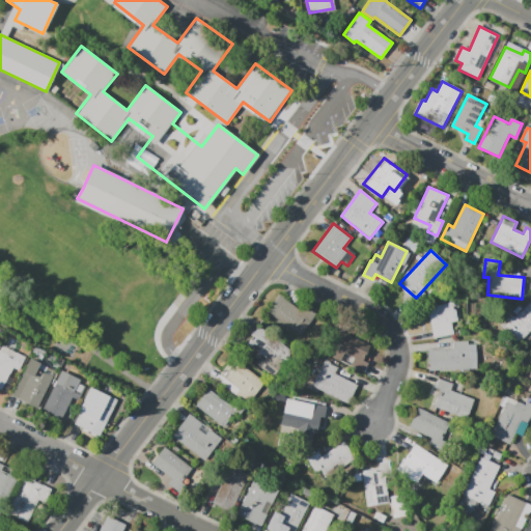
[(268,312),(280,296),(300,311),(304,305),(316,314),(300,337),(268,312)]
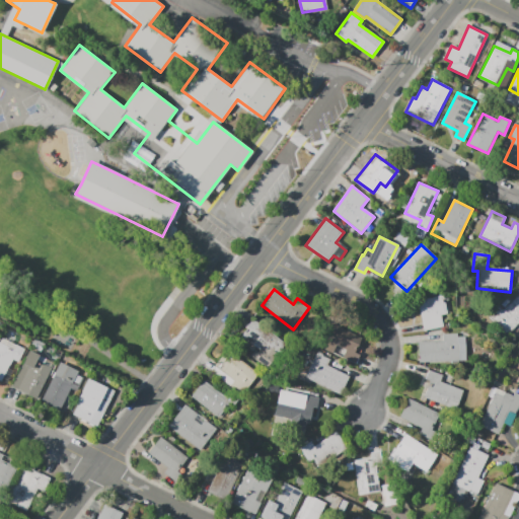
[(518,293),(518,321),(506,335),(487,315),(498,304),(503,309),(518,293)]
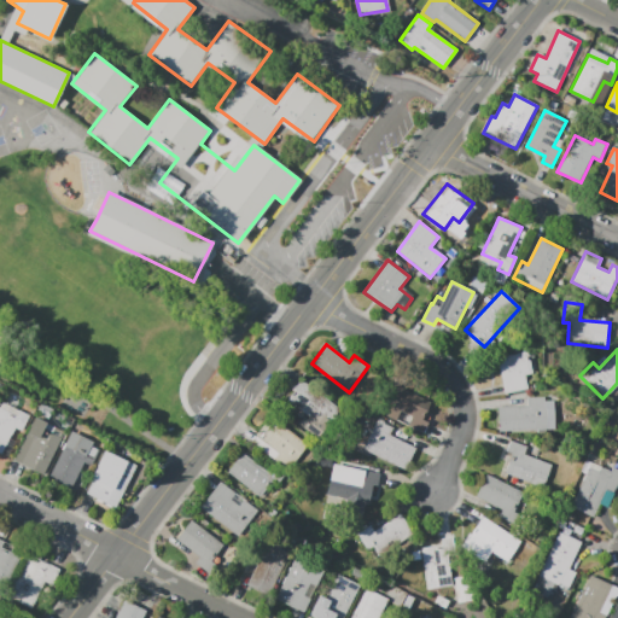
[(497,357),(505,395),(528,390),(525,375),(532,374),(528,351),(497,357)]
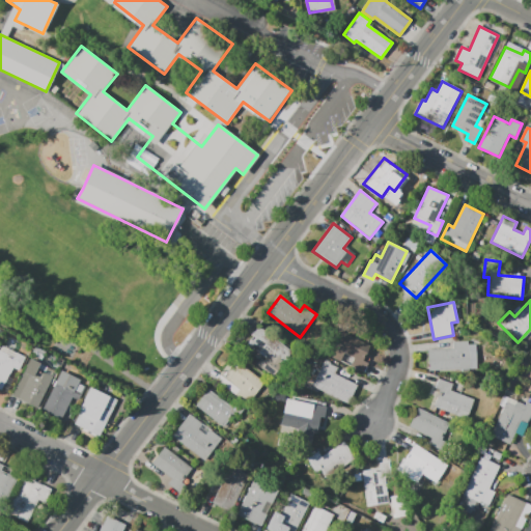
[(258,327),(292,353),(274,378),(256,365),(262,357),(246,343),(258,327)]
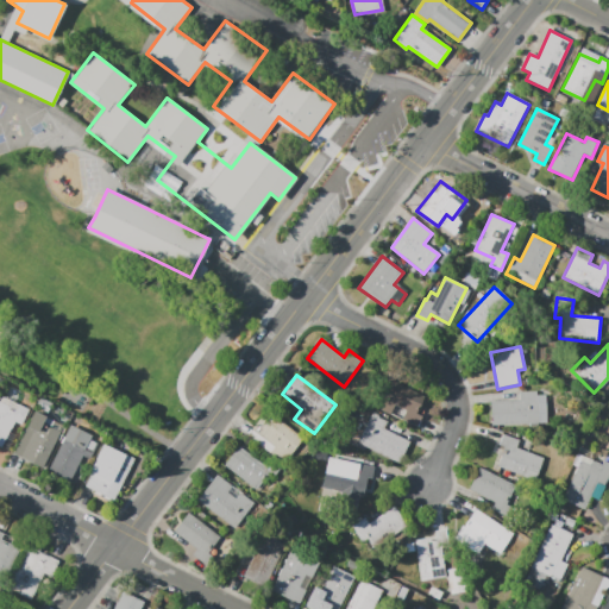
[(376,408),(419,427),(422,418),(416,415),(421,405),(384,389),(376,408)]
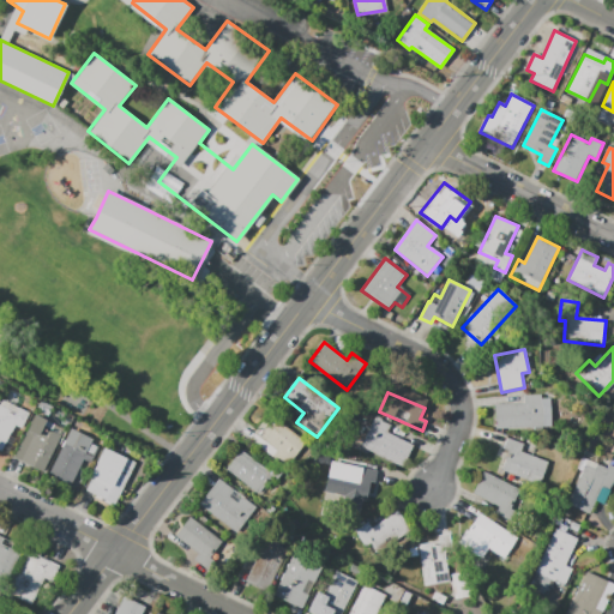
[(495,404),(497,429),(552,427),(551,398),(542,399),(541,395),(524,395),(524,403),(495,404)]
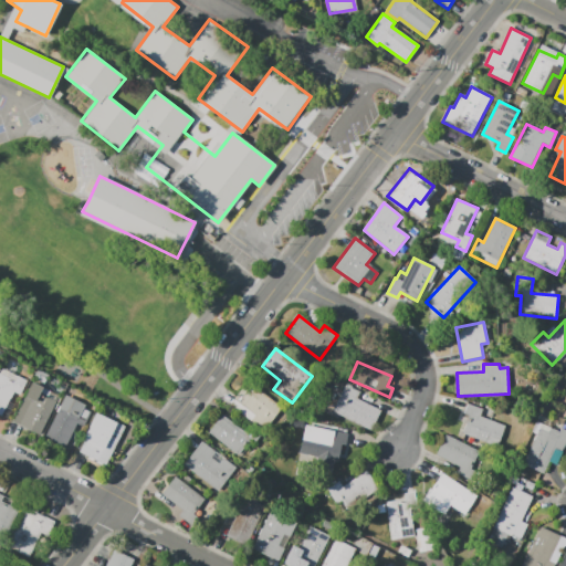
[(0,374),(16,381),(18,376),(27,380),(20,395),(13,392),(1,417),(0,416),(0,374)]
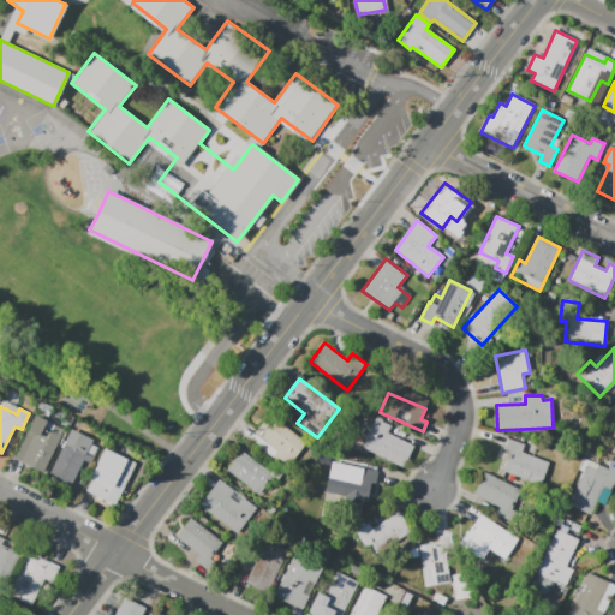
[(13,458),(45,472),(65,430),(34,415),(13,458)]
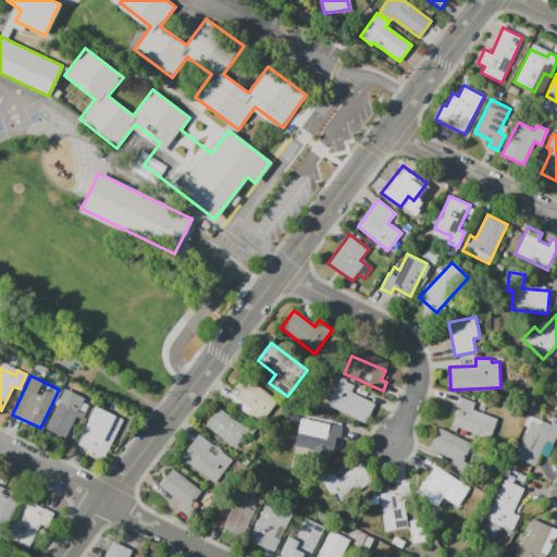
[(243,375),(277,401),(265,418),(262,417),(258,422),(248,416),(252,410),(230,393),(243,375)]
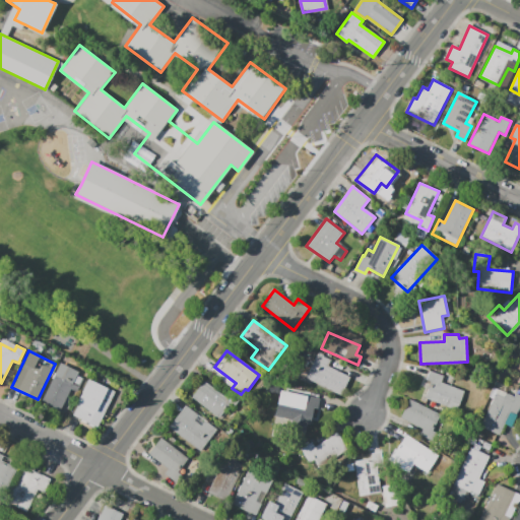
[(306,378),(341,395),(350,378),(327,367),(331,360),(318,353),(306,378)]
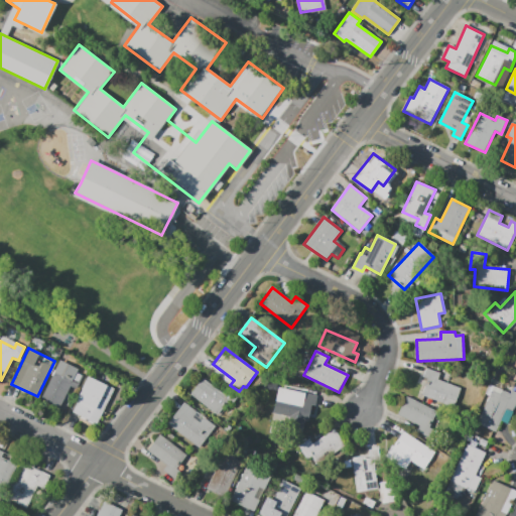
[(83,377),(77,390),(70,387),(59,409),(40,400),(59,360),(79,369),(77,374),(83,377)]
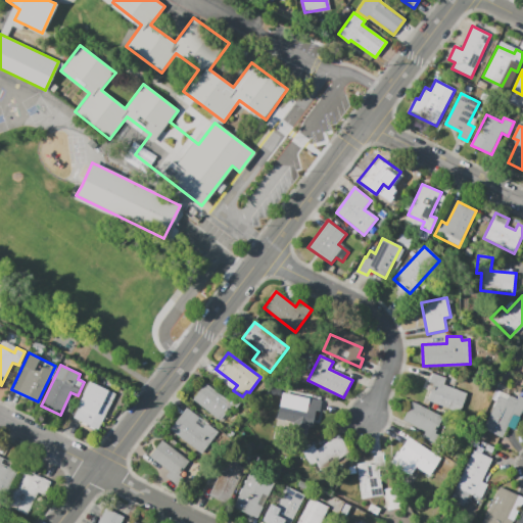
[(432,373),(446,378),(444,385),(469,394),(461,414),(426,400),(432,384),(429,382),(432,373)]
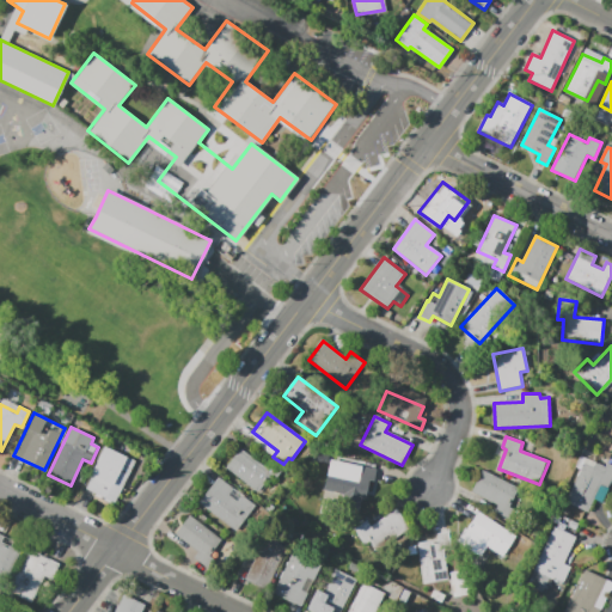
[(104,446),(135,461),(115,503),(86,489),(92,477),(90,476),(104,446)]
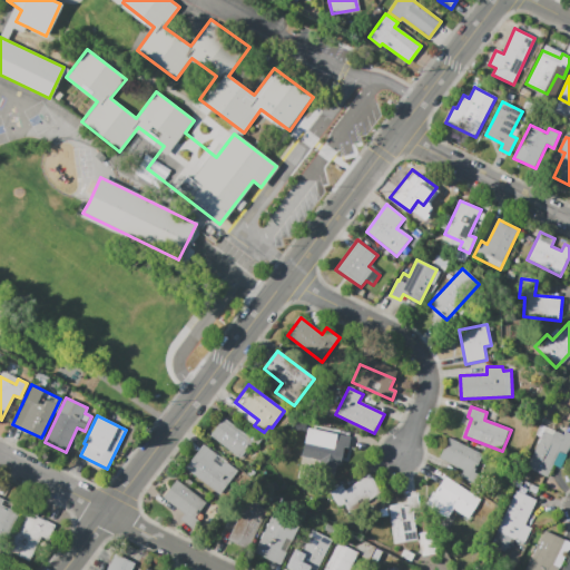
[(224,418),(246,434),(249,429),(263,439),(256,446),(252,443),(241,459),(210,436),(224,418)]
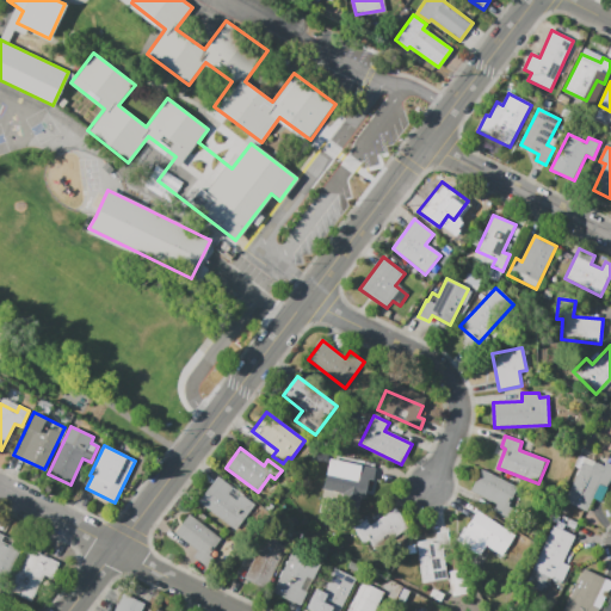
[(610,480),(610,462),(592,454),(590,460),(584,457),(563,500),(586,511),(600,481),(609,486),(610,480)]
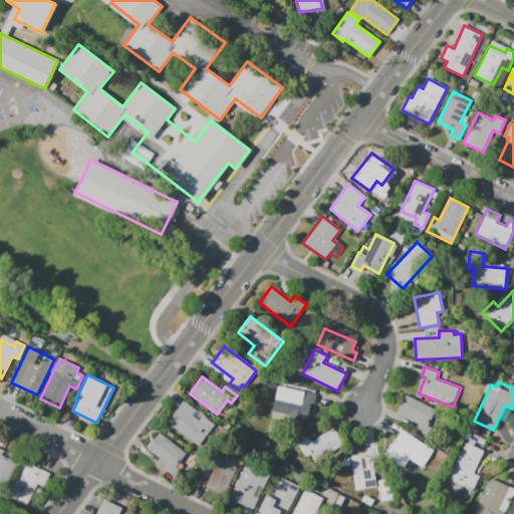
[(271,412),(305,420),(308,404),(314,405),(316,394),(292,389),(290,395),(276,392),(271,412)]
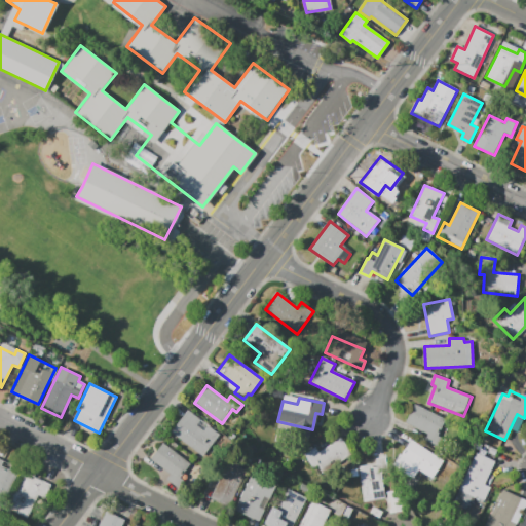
[(414,404),(447,420),(434,446),(423,441),(427,434),(405,422),(414,404)]
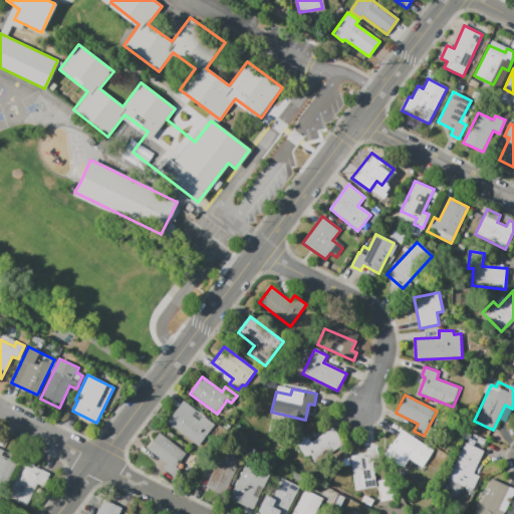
[(168,423),(183,402),(197,412),(193,417),(211,430),(199,446),(168,423)]
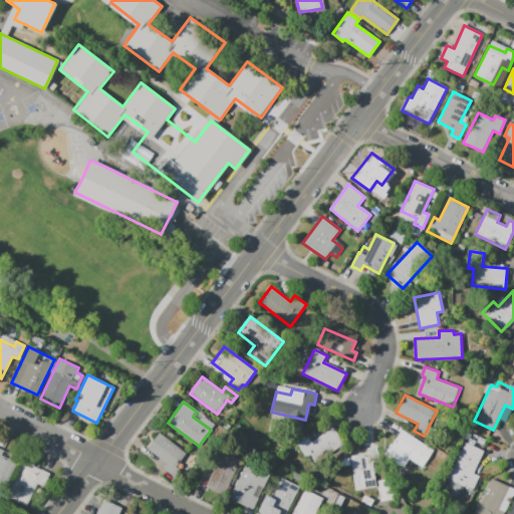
[(297,444),(305,458),(310,455),(315,463),(343,444),(332,428),(311,442),(308,437),(297,444)]
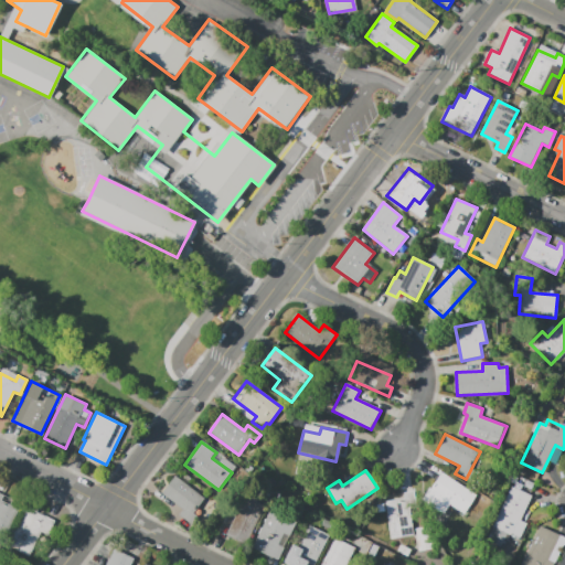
[(441,472),(477,497),(464,515),(449,505),(444,514),(423,500),(441,472)]
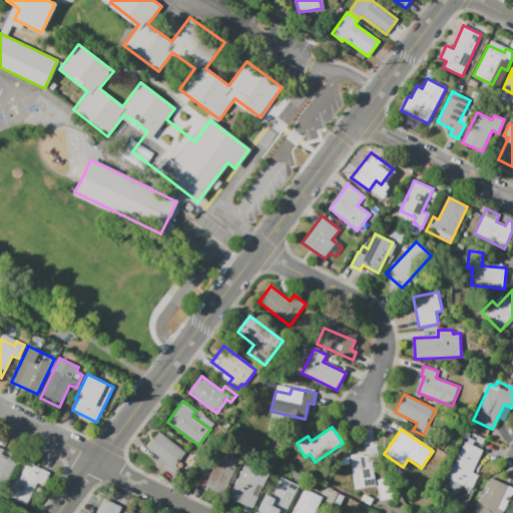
[(158,432),(185,453),(175,466),(179,470),(174,477),(162,468),(166,462),(146,448),(158,432)]
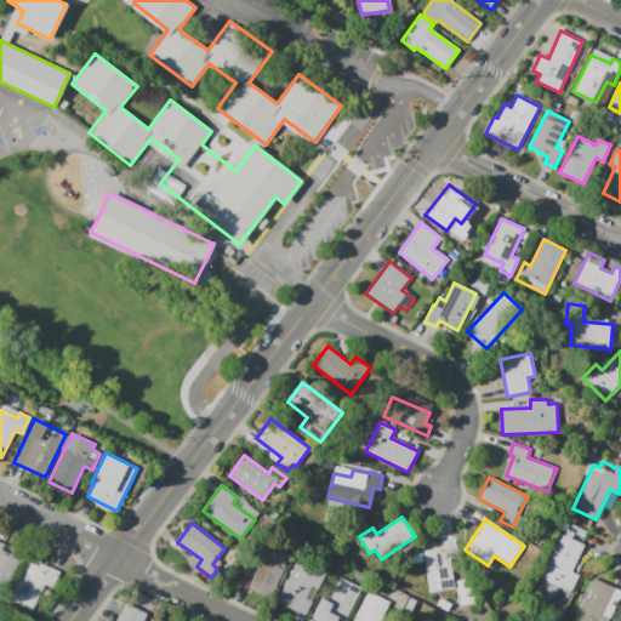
[(562,535),(584,545),(571,573),(580,576),(571,593),(559,587),(552,604),(534,594),(562,535)]
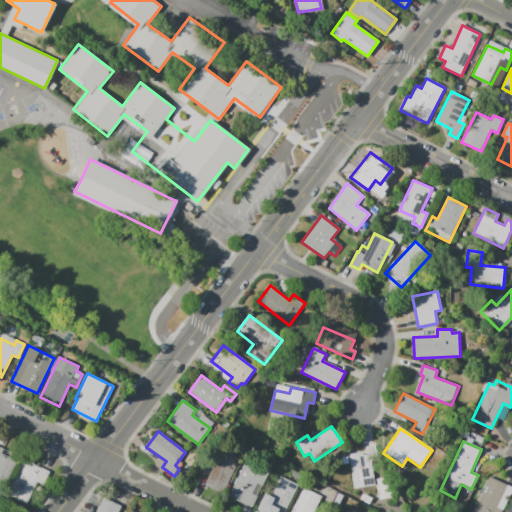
[(354,489),(376,486),(372,461),(378,460),(376,445),(366,447),(367,451),(349,454),(354,489)]
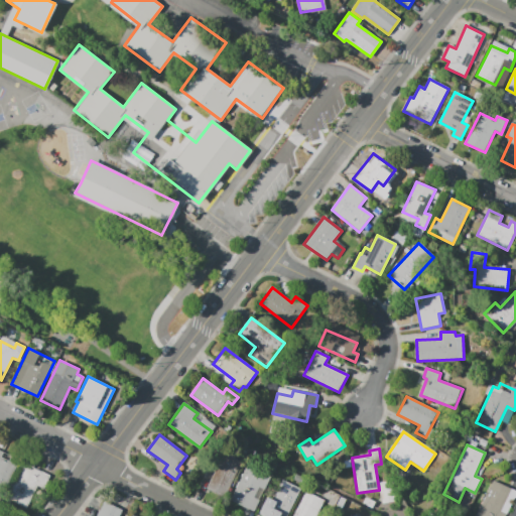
[(0,450),(4,453),(1,458),(17,465),(3,495),(0,493),(0,450)]
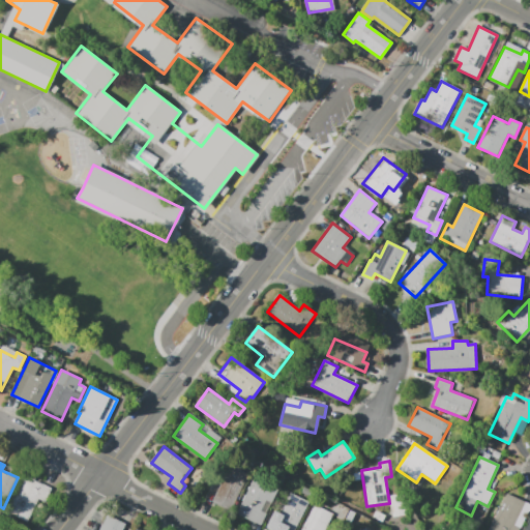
[(212,501),(231,510),(247,474),(225,463),(218,477),(223,479),(212,501)]
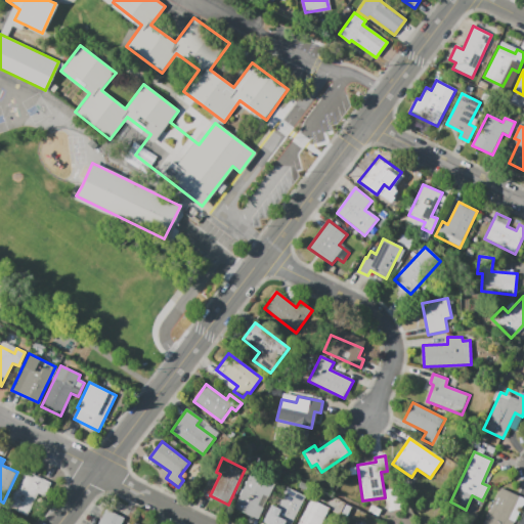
[(233,507),(258,519),(264,508),(262,507),(271,488),(272,488),(275,483),(251,472),(233,507)]
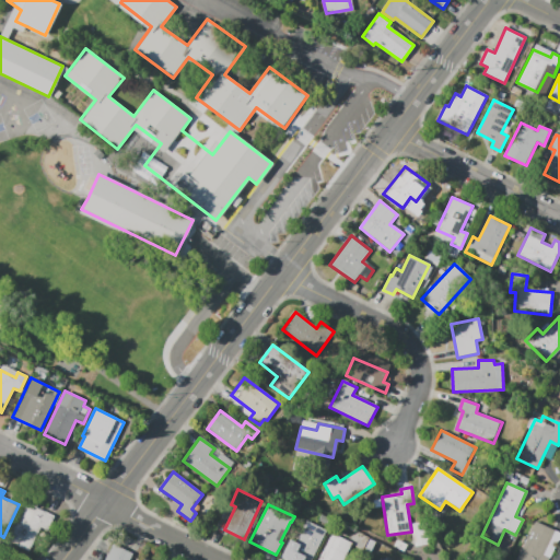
[(55,517),(48,531),(39,526),(28,549),(8,539),(15,523),(18,524),(26,508),(34,512),(36,508),(55,517)]
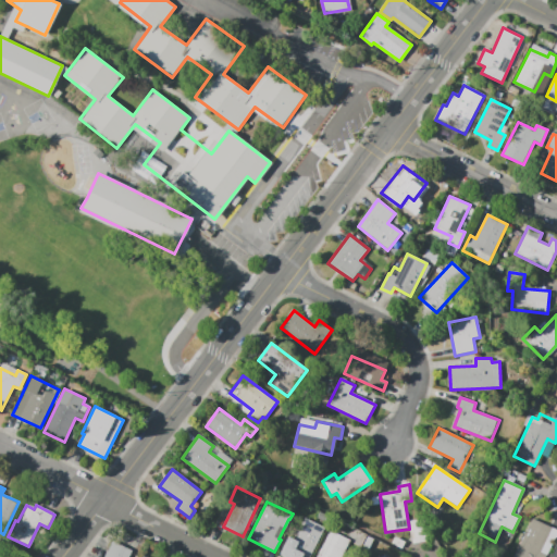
[(284,556),(277,554),(286,536),(294,540),(304,518),(324,528),(309,556),(307,556),(302,555),(301,556),(284,556)]
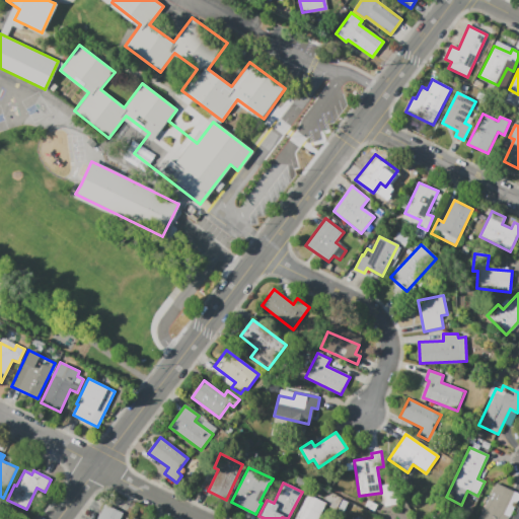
[(478,518),(496,483),(515,492),(504,516),(509,518),(508,518),(478,518)]
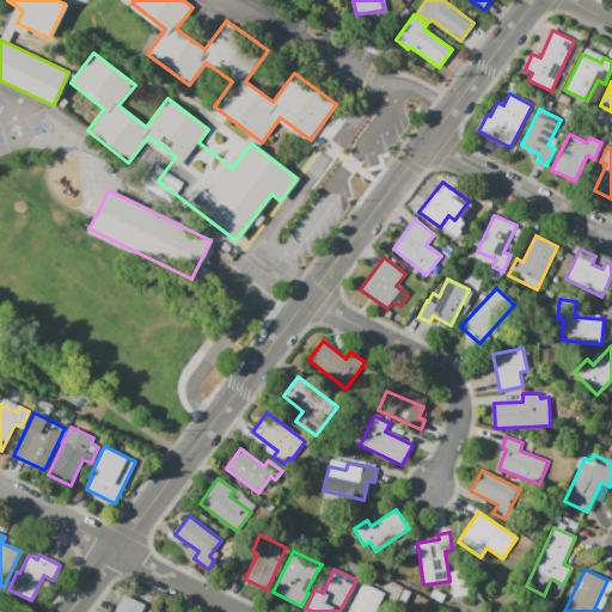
[(446,573),(447,580),(450,580),(452,597),(467,594),(464,570),(446,573)]
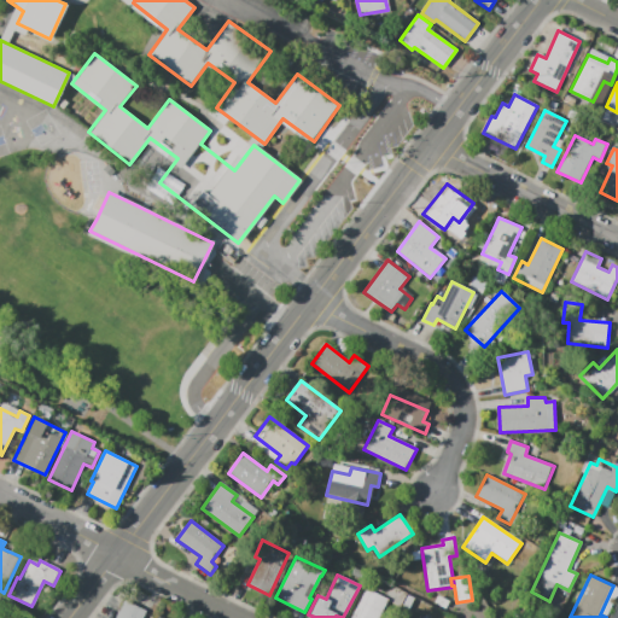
[(350,617),(365,588),(386,598),(377,617),(350,617)]
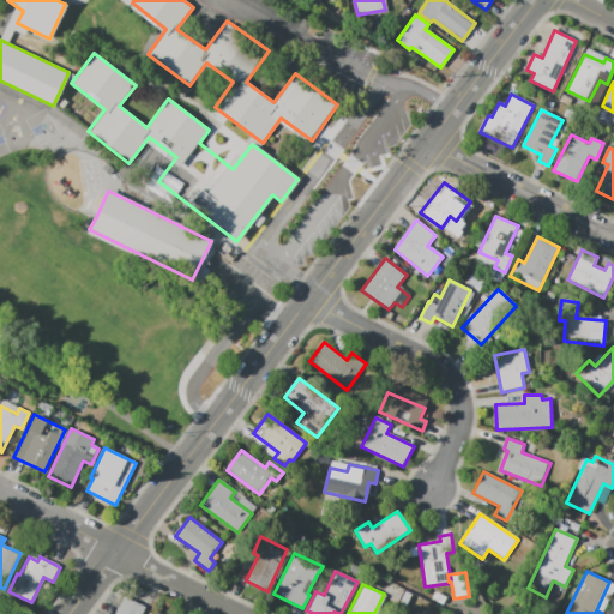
[(114,613),(124,596),(145,607),(142,613),(114,613)]
